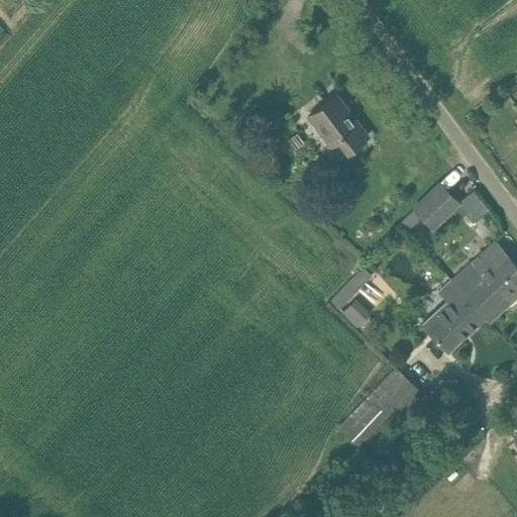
[(352,147),(368,136),(335,95),(308,115),(331,145),(343,136),(352,147)]
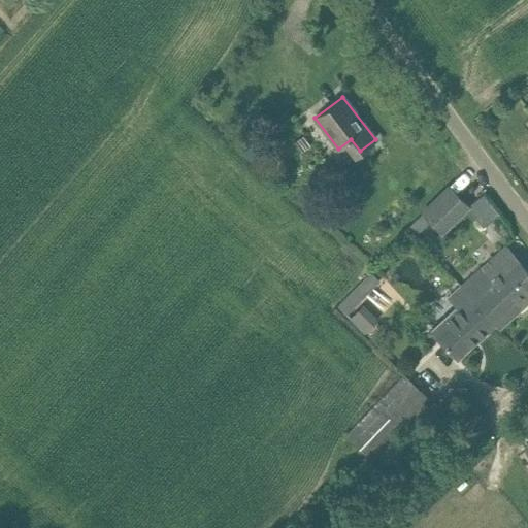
[(303,136),(295,142),(302,153),(310,145),(303,136)]
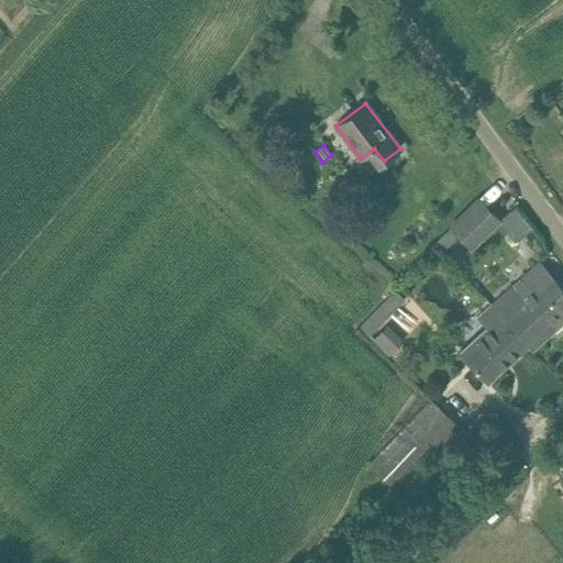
[(499,220),(479,199),(451,227),(434,243),(442,251),(459,235),(471,247),(499,220)]
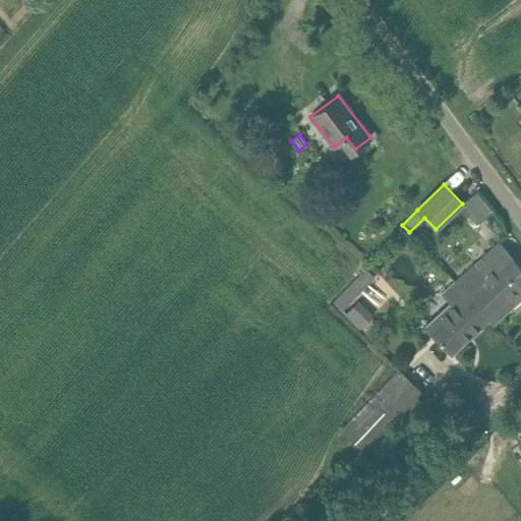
[(477,222),(493,212),(478,190),(463,201),(477,222)]
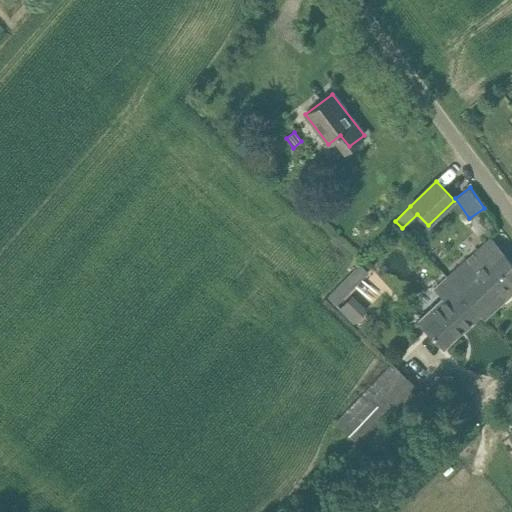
[(475,251),(447,277),(484,317),(511,292),(511,290),(511,263),(490,238),(475,251)]
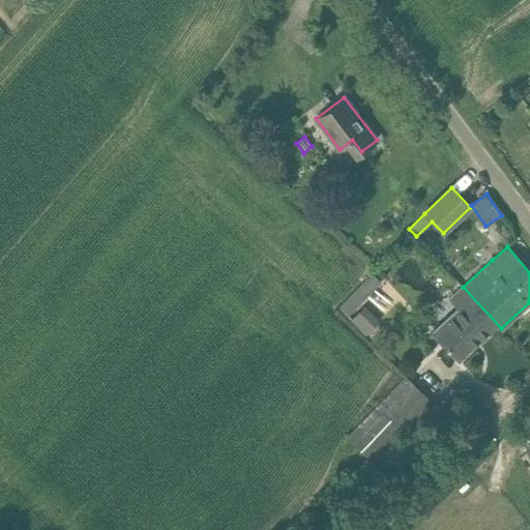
[(461,306),(433,332),(459,360),(497,325),(500,329),(501,328),(463,287),(451,297),(461,306)]
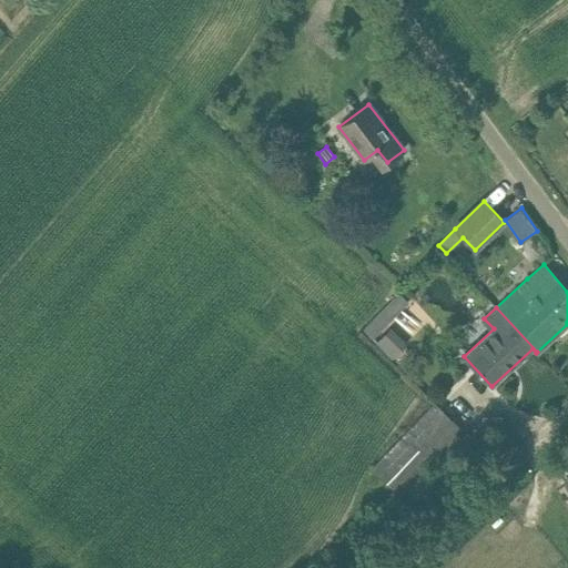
[(393,359),(407,345),(389,328),(375,343),(393,359)]
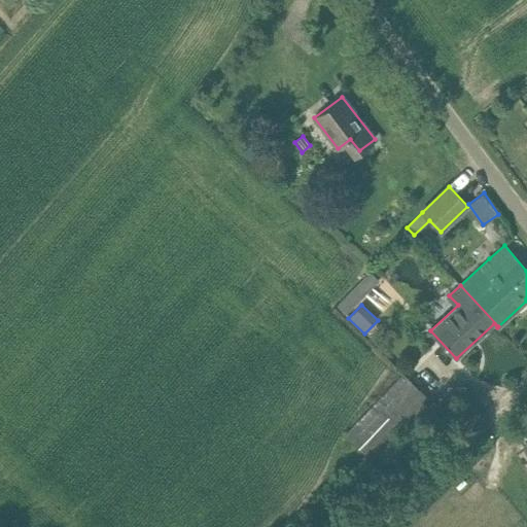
[(428,398),(402,375),(346,434),(372,458),(428,398)]
